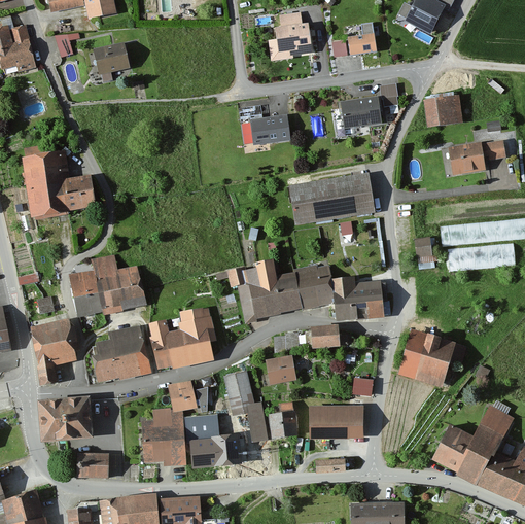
[(115,13),(112,0),(48,0),(50,12),(84,5),(86,19),(115,13)]
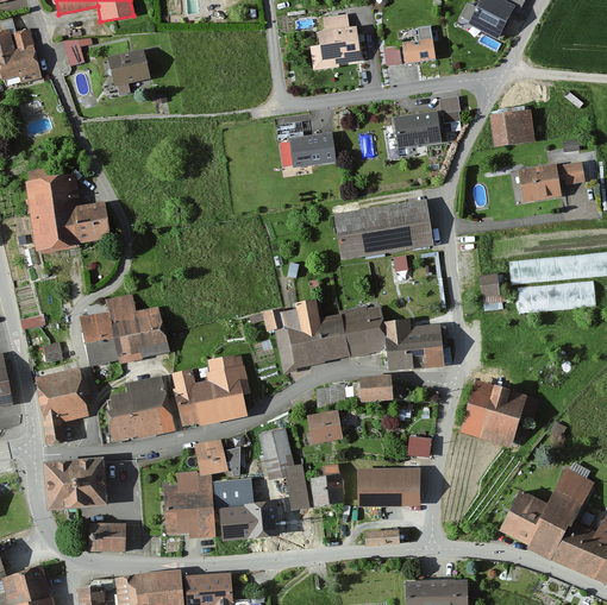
[(471,17),(470,20),(500,36),(515,6),(518,1),(515,0),(481,0),(479,4),(473,0),(469,0),(463,12),(471,17)]
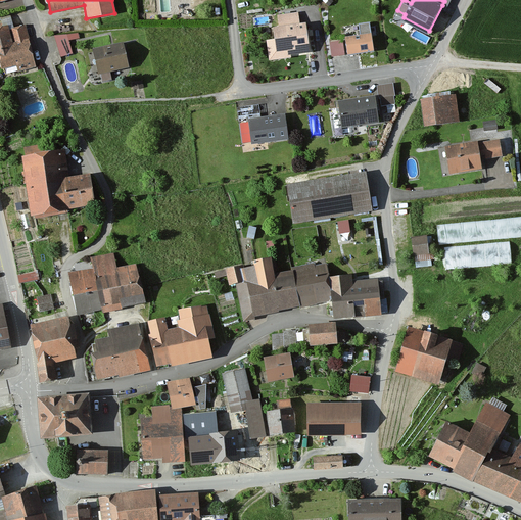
[(11,28),(16,27),(12,12),(2,14),(5,27),(10,26),(11,28)]
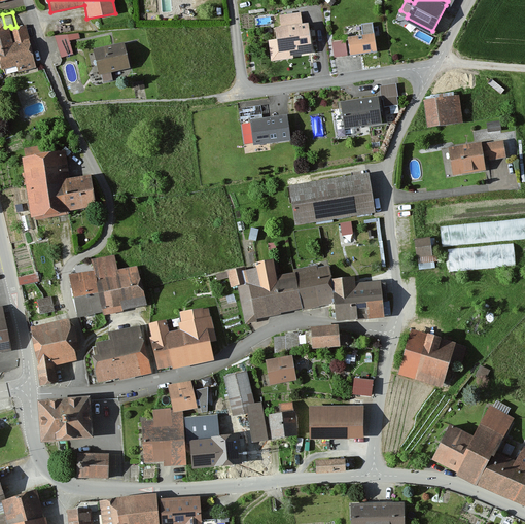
[(302,24),(301,12),(279,14),(281,27),(273,27),(275,39),(268,39),(270,61),(292,59),(292,55),(312,53),(309,23),(302,24)]
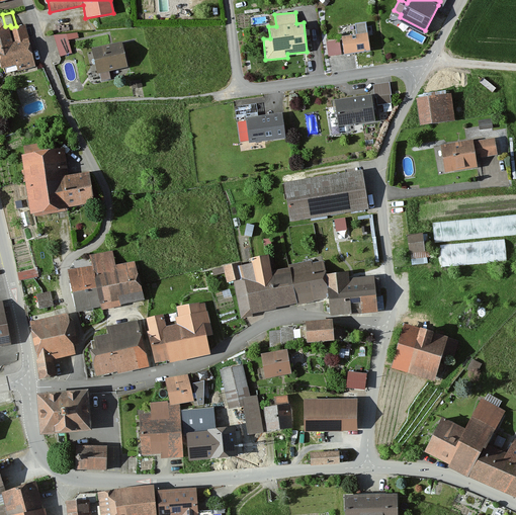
[(369,51),(366,33),(367,32),(366,22),(355,24),(357,33),(341,36),(344,55),(369,51)]
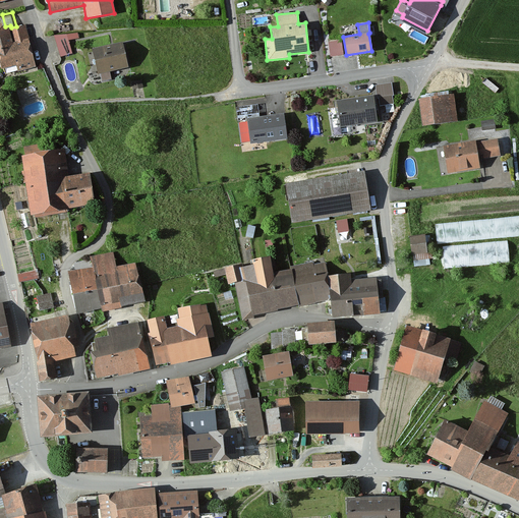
[(39,66),(27,23),(16,26),(11,27),(10,25),(5,26),(0,27),(0,52),(6,74),(39,66)]
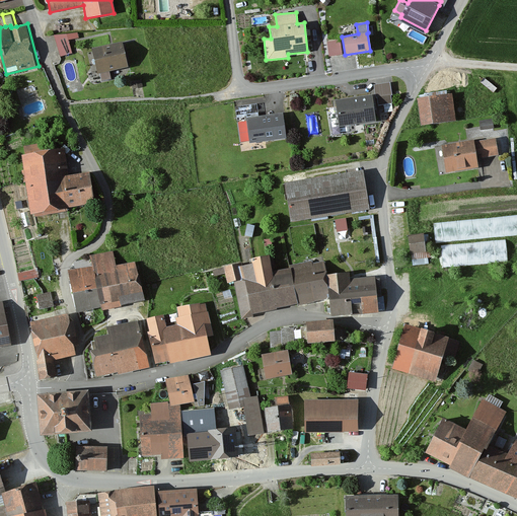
[(77,33),(55,34),(60,56),(72,53),(69,41),(78,39),(77,33)]
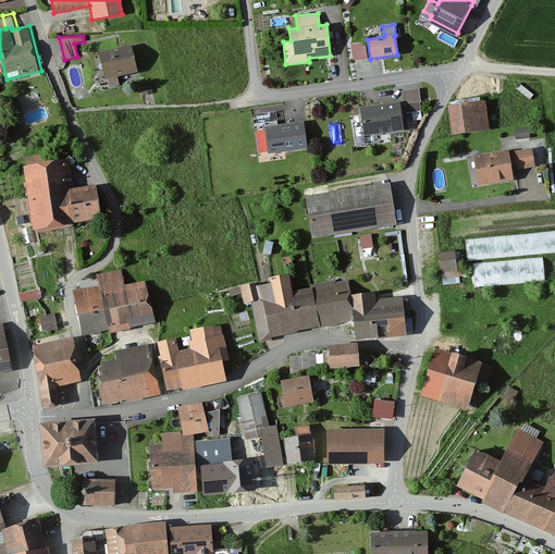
[(135,73),(130,45),(97,52),(103,78),(106,78),(108,86),(119,83),(118,77),(135,73)]
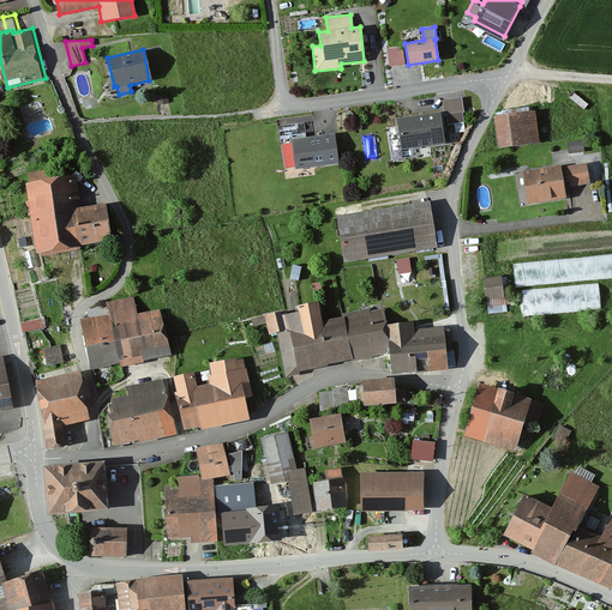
[(169,102),(167,94),(155,96),(157,106),(169,102)]
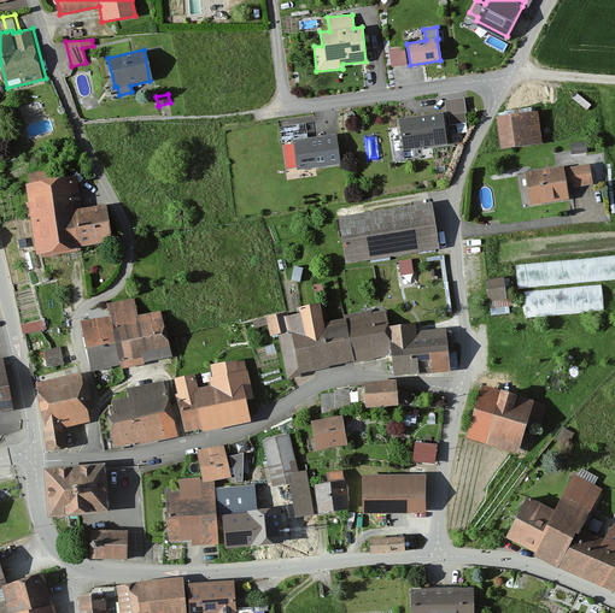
[(536,111),(496,116),(499,147),(539,142),(536,111)]
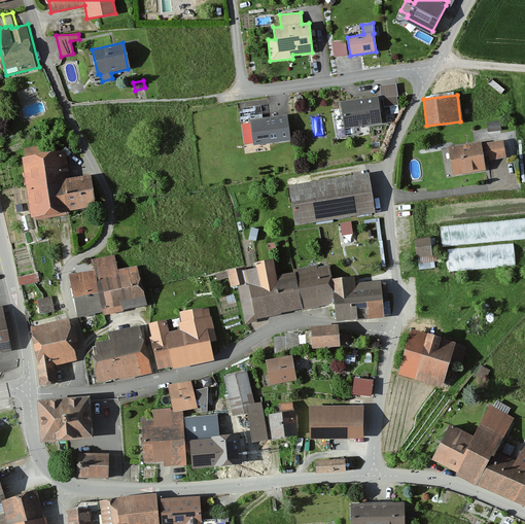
[(340,102),(344,127),(380,123),(376,97),(340,102)]
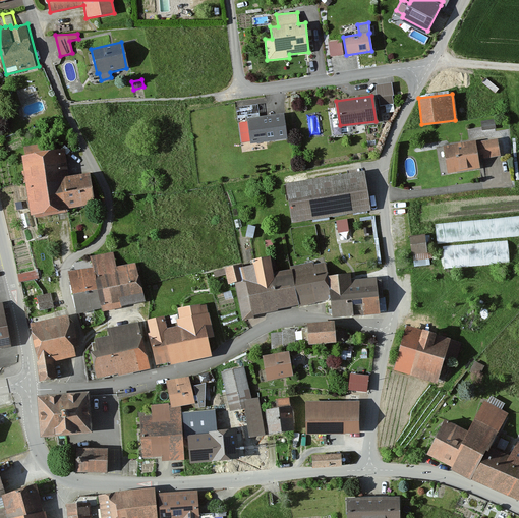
[(286,112),(249,117),(252,141),(289,136),(286,112)]
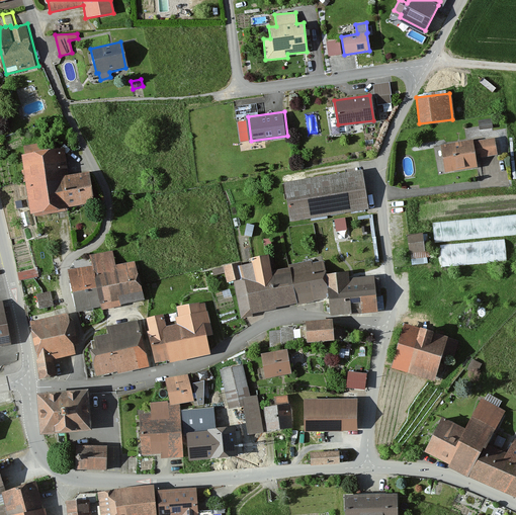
[(28,148),(44,147),(43,139),(27,141),(28,148)]
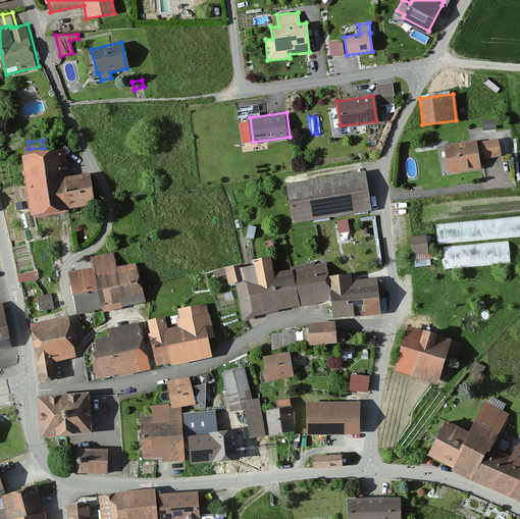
[(475,141),(445,146),(449,172),(480,167),(479,159),(500,156),(497,140),(475,143),(475,141)]
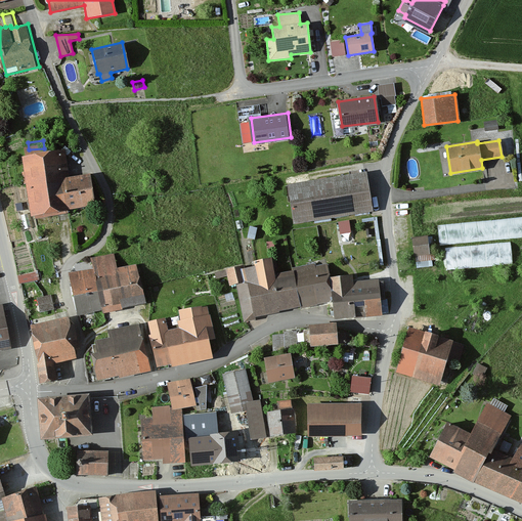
[(66,150),(19,157),(28,219),(68,214),(67,211),(95,207),(90,172),(69,175),(66,150)]
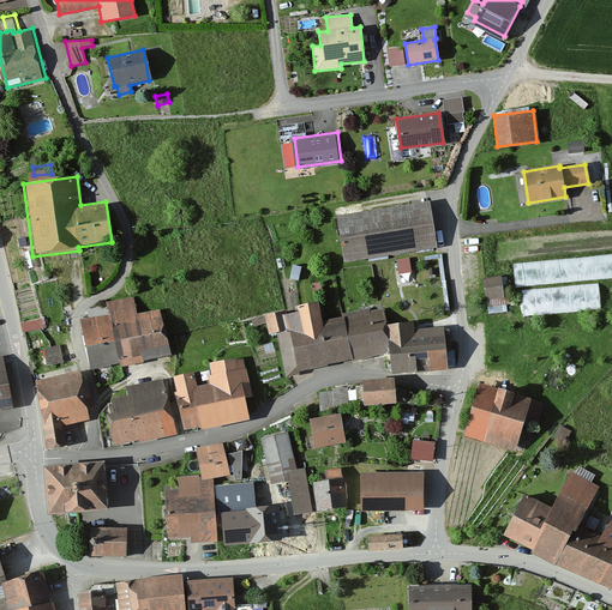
[(427,200),(335,216),(342,263),(436,247),(427,200)]
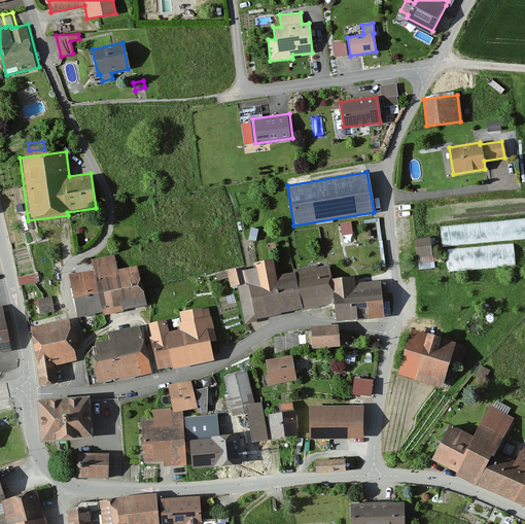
[(445,239),(524,234),(524,214),(444,218),(445,239)]
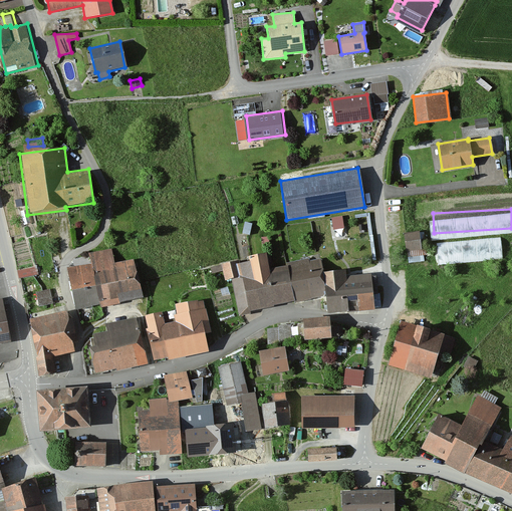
[(423,232),(422,222),(405,223),(405,232),(404,232),(406,251),(422,249),(420,232),(423,232)]
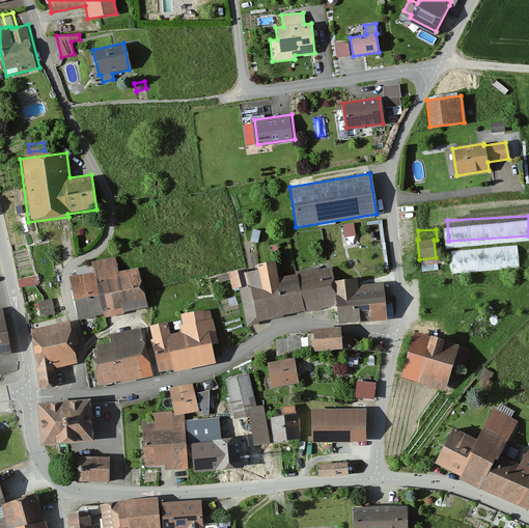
[(455,244),(455,266),(522,264),(521,242),(455,244)]
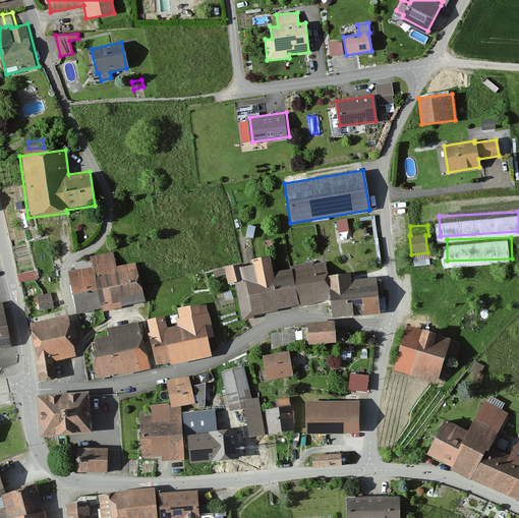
[(94,264),(71,269),(79,310),(146,297),(138,259),(119,263),(116,248),(92,253),(94,264)]
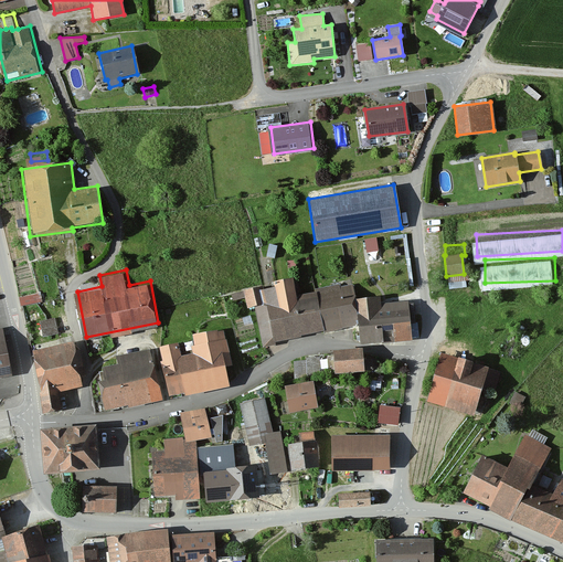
[(254,293),(262,343),(360,326),(358,297),(357,286),(320,292),(321,297),(294,301),(290,282),(274,284),(275,289),(254,293)]
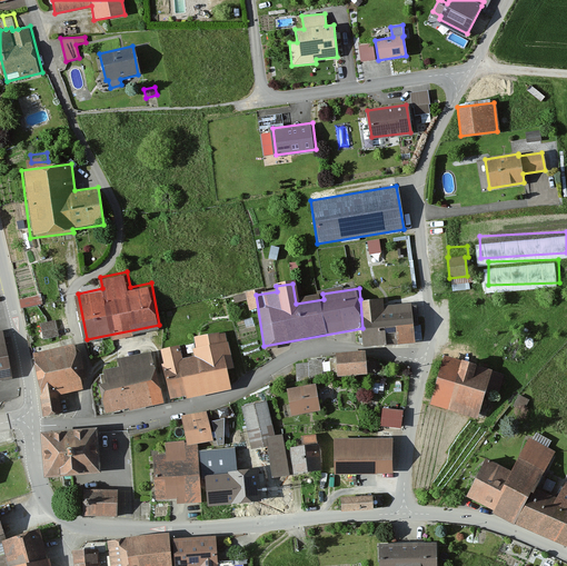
[(25,304),(45,299),(42,289),(22,294),(25,304)]
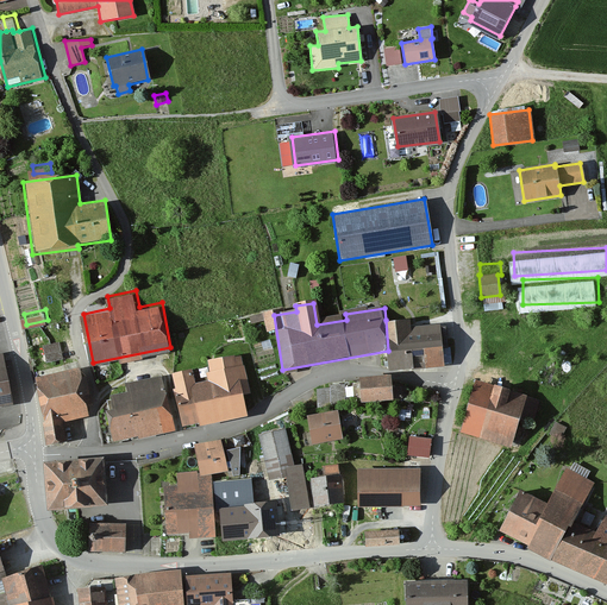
[(414,317),(386,320),(388,351),(390,367),(449,363),(445,323),(415,326),(414,317)]
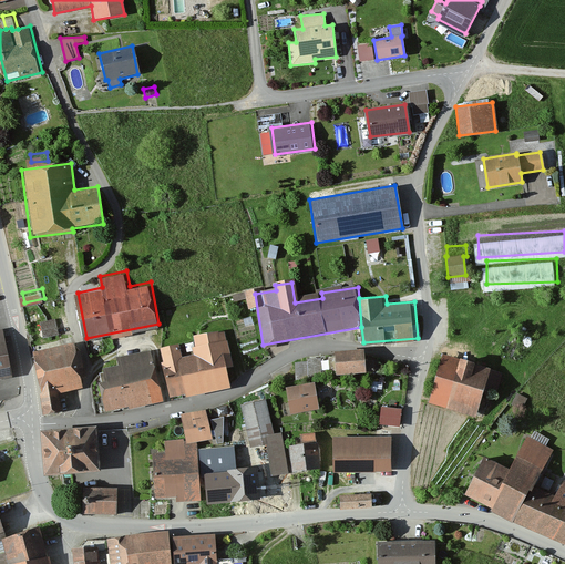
[(59,336),(54,319),(40,322),(43,339),(59,336)]
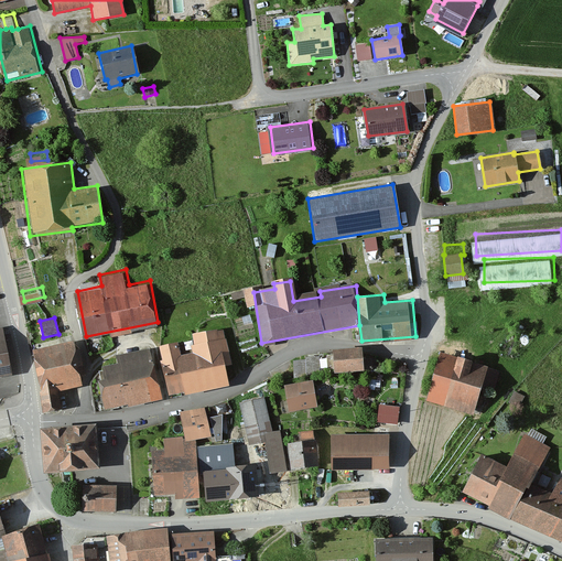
[(187,391),(231,383),(227,363),(234,362),(227,326),(219,327),(219,325),(194,331),(196,342),(193,343),(195,349),(183,352),(181,338),(161,342),(171,392),(187,389),(187,391)]
